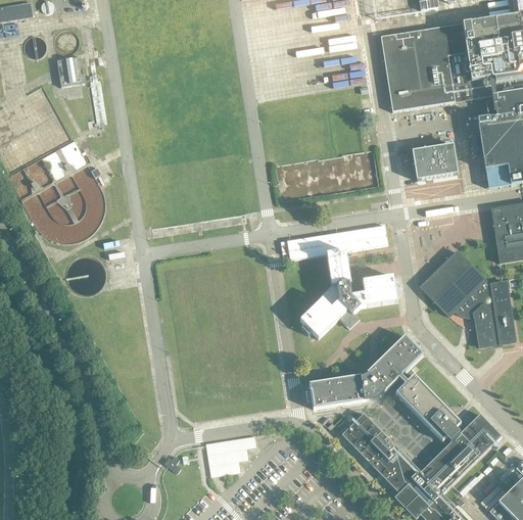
[(515,0),(518,14),(380,36),(392,110),(495,95),(496,101),(522,96),(522,0),(515,0)]
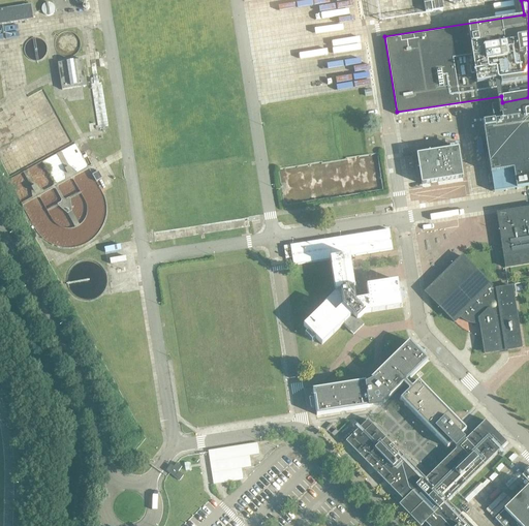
[(424,0),(426,9),(443,6),(442,0),(424,0)]
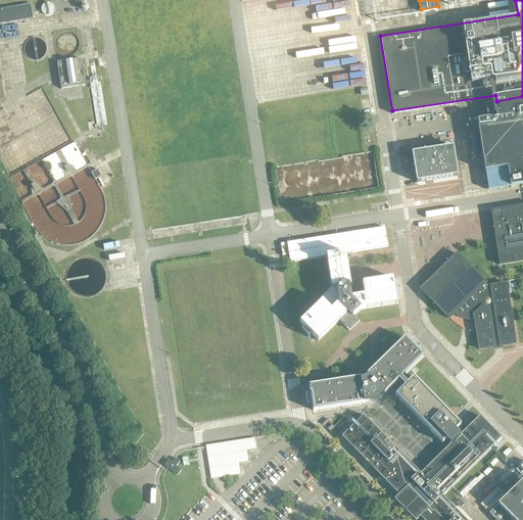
[(56,9),(56,7),(55,4),(54,3),(52,1),(50,1),(47,1),(45,2),(43,3),(42,5),(42,7),(42,9),(43,12),(44,13),(46,15),(49,15),(51,14),(53,13),(55,11),(56,9)]
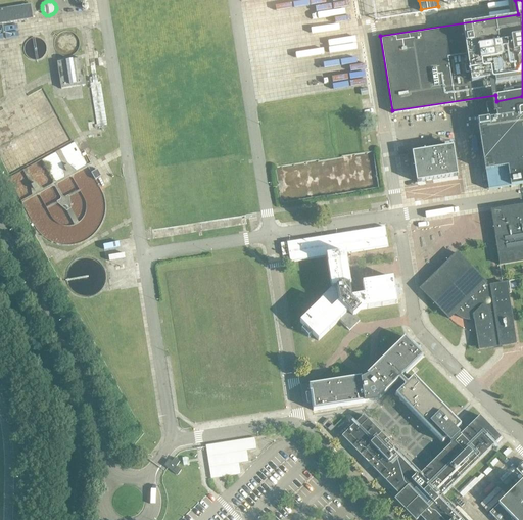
[(0,7),(0,21),(33,16),(31,2),(0,7)]
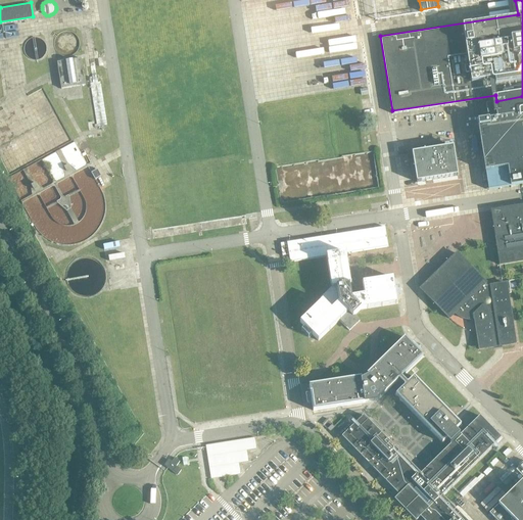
[(85,82),(81,58),(81,56),(57,59),(61,86),(85,82)]
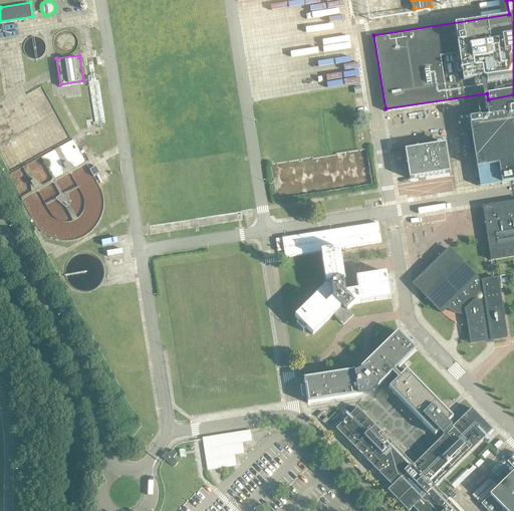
[(95,77),(92,55),(87,55),(90,73),(87,73),(88,79),(87,79),(88,80),(88,81),(87,81),(88,83),(89,83),(94,119),(92,119),(92,122),(95,122),(105,121),(98,77),(95,77)]
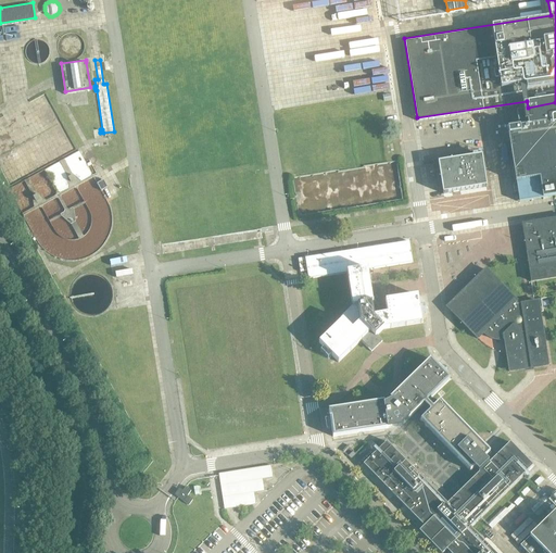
[(555,102),(528,108),(516,109),(519,124),(507,126),(516,179),(540,175),(540,179),(555,176),(555,102)]
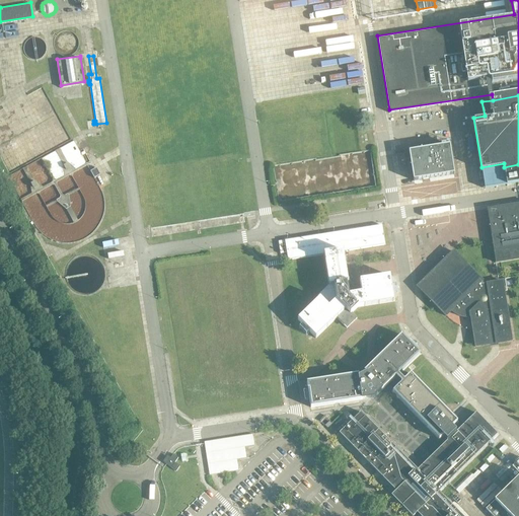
[(449,143),(413,149),(409,149),(414,177),(453,171),(449,143)]
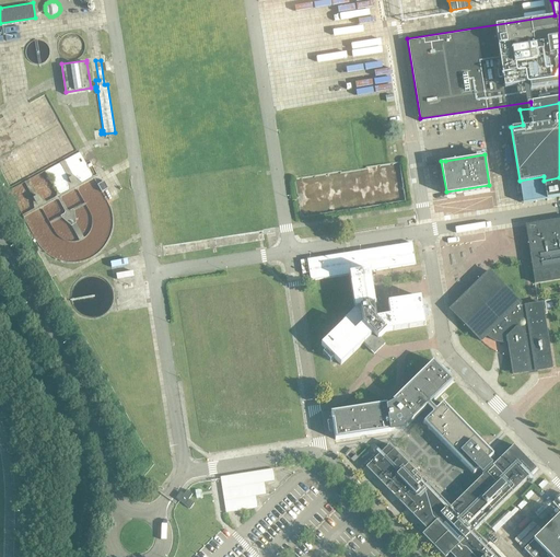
[(104,178),(98,182),(102,189),(108,185),(104,178)]
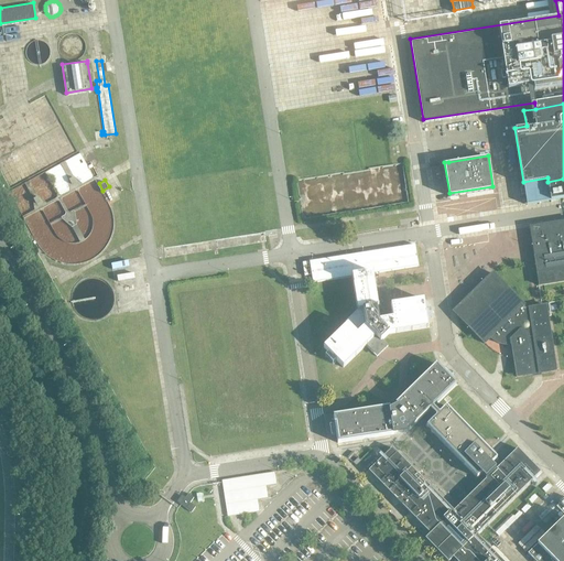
[(563,278),(563,218),(530,225),(539,283),(563,278)]
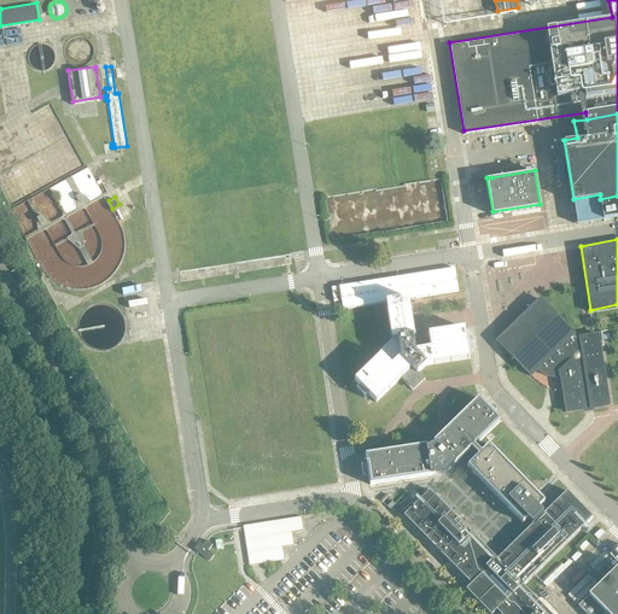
[(413,387),(424,376),(418,369),(425,362),(470,355),(465,325),(414,333),(408,296),(459,288),(455,264),(338,284),(339,288),(334,290),(334,294),(340,293),(342,307),(385,299),(391,337),(354,376),(375,399),(401,374),(413,387)]
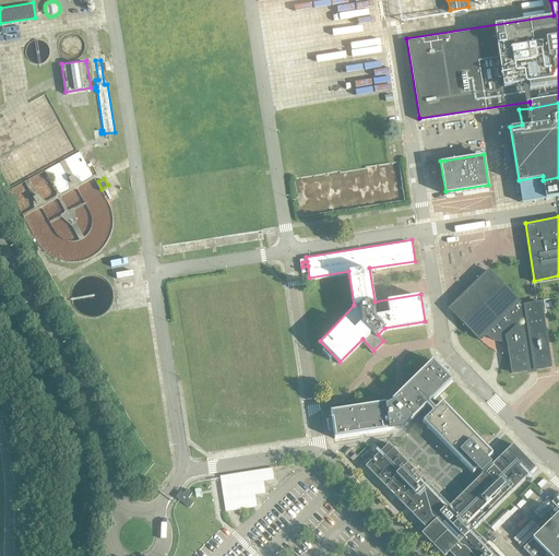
[(449,306),(479,338),(486,332),(487,333),(490,335),(502,339),(507,339),(512,370),(527,368),(527,370),(536,369),(536,367),(550,365),(540,300),(514,304),(520,300),(488,268),(449,306)]
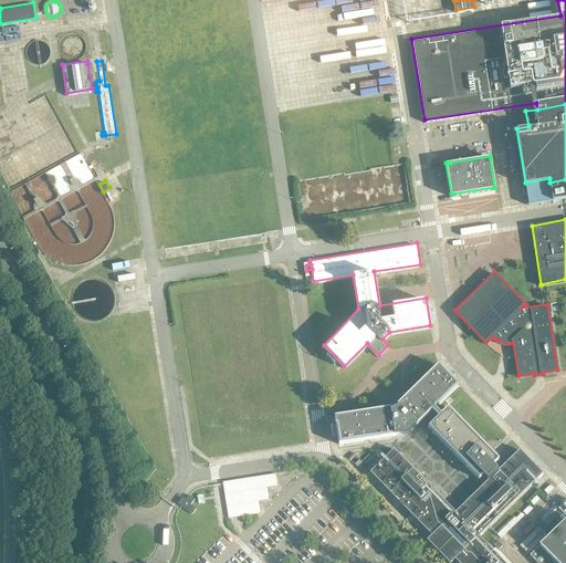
[(438,415),(440,412),(433,405),(457,383),(438,363),(397,403),(398,405),(390,408),(390,406),(334,415),(338,442),(395,434),(394,431),(398,430),(402,433),(407,431),(410,428),(411,424),(415,421),(416,423),(431,408),(438,415)]
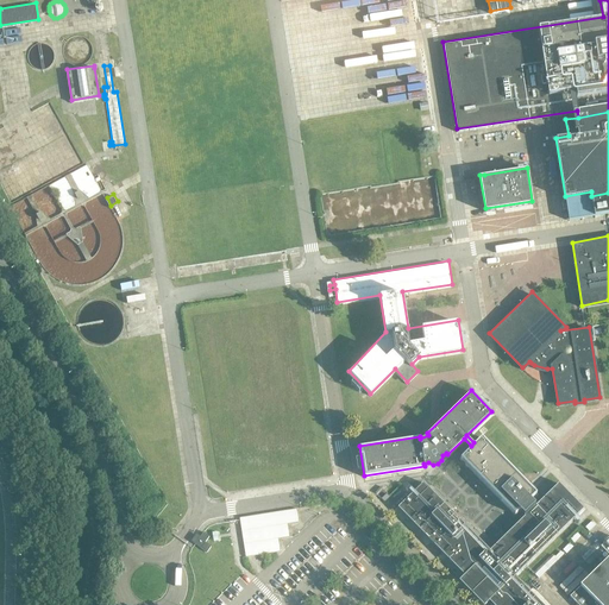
[(473,442),(471,446),(460,455),(515,512),(519,508),(525,514),(535,503),(531,497),(537,491),(481,435),(473,442)]
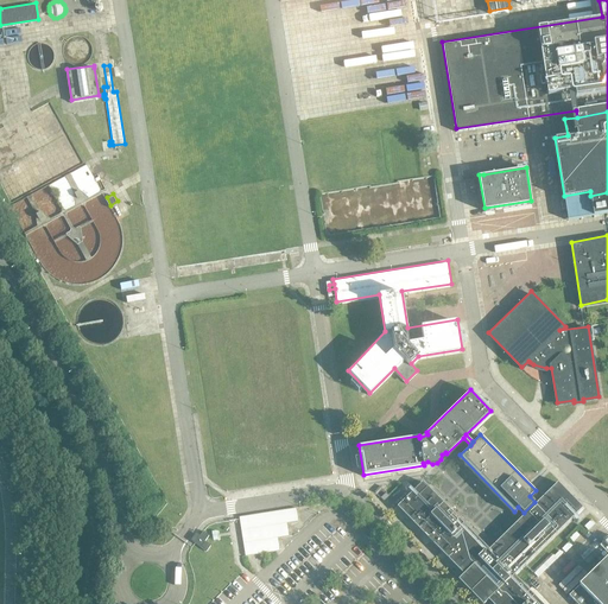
[(534,502),(524,513),(488,547),(423,479),(397,504),(463,572),(458,577),(483,602),(488,597),(494,603),(544,603),(513,572),(583,506),(557,479),(534,502)]
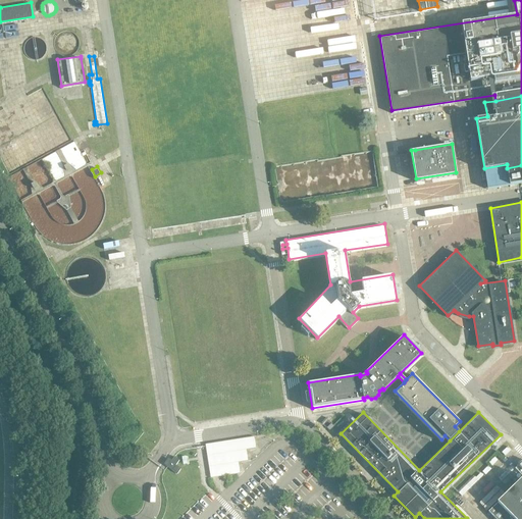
[(255,434),(205,443),(210,476),(240,471),(238,461),(248,459),(246,449),(257,447),(255,434)]
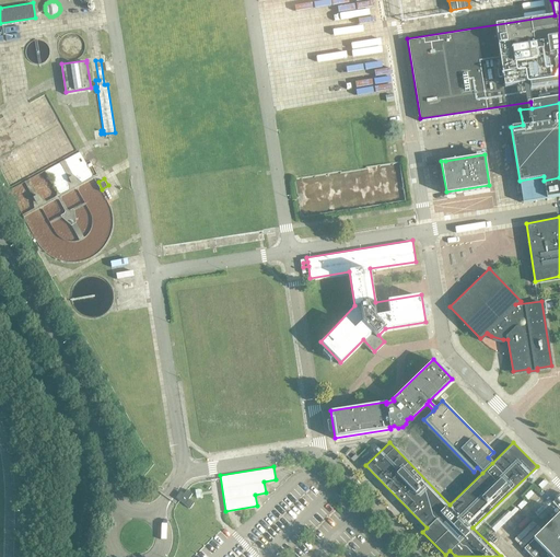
[(187,487),(179,498),(190,506),(194,500),(188,497),(193,491),(187,487)]
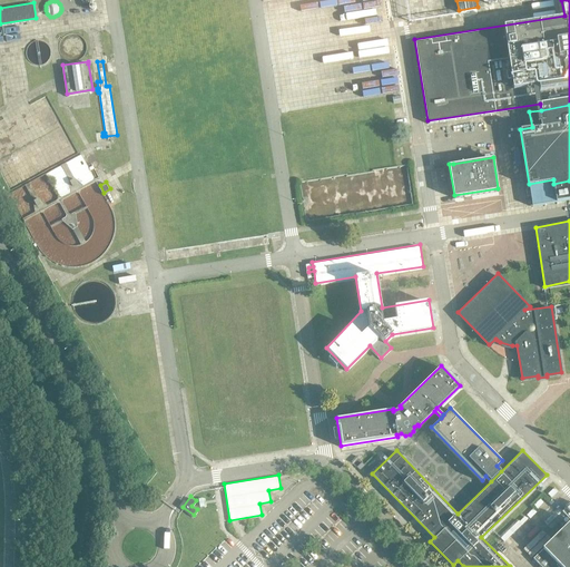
[(569,517),(569,520),(533,557),(543,566),(569,566),(569,501),(566,506),(563,508),(562,509),(569,517)]
